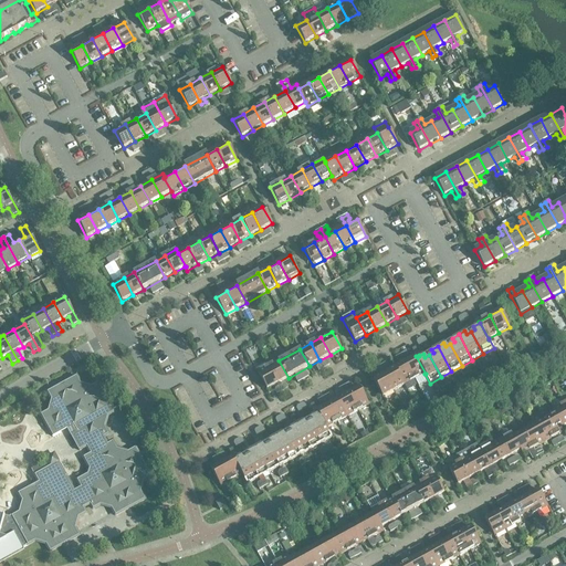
[(426,374),(416,356),(405,363),(415,379),(425,374),(426,374)]
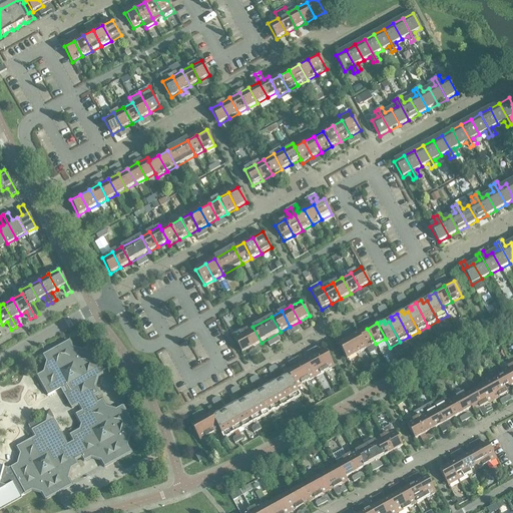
[(262,343),(252,327),(243,332),(251,348),(262,343)]
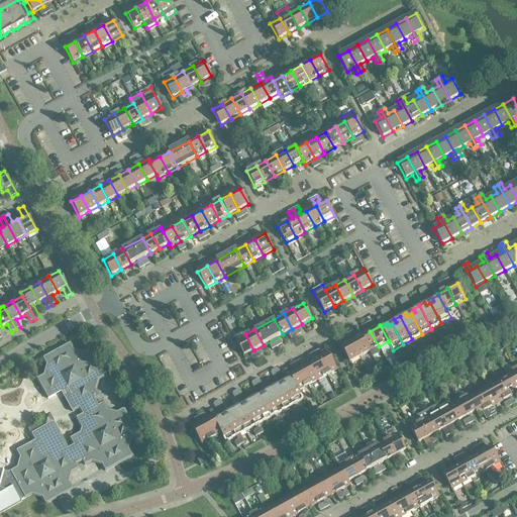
[(379,346),(370,331),(360,336),(370,352),(379,346)]
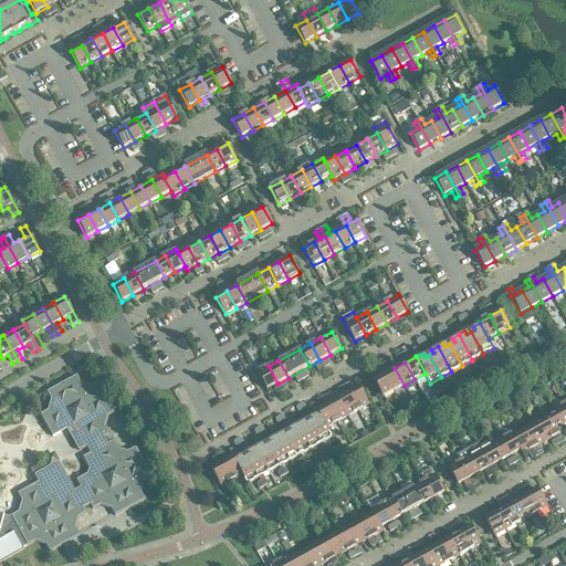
[(278,384),(269,366),(258,373),(268,389),(278,384)]
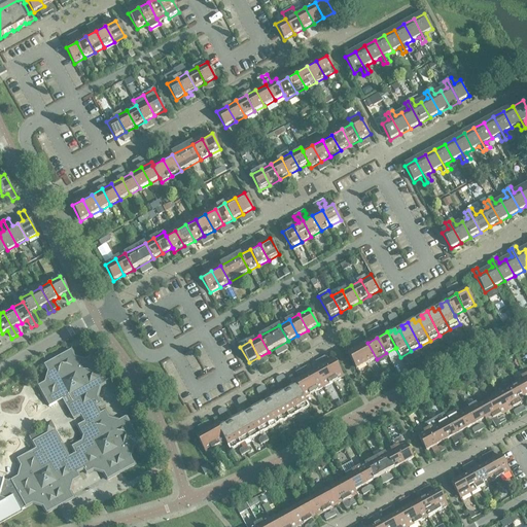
[(377,359),(367,343),(357,348),(366,364),(377,359)]
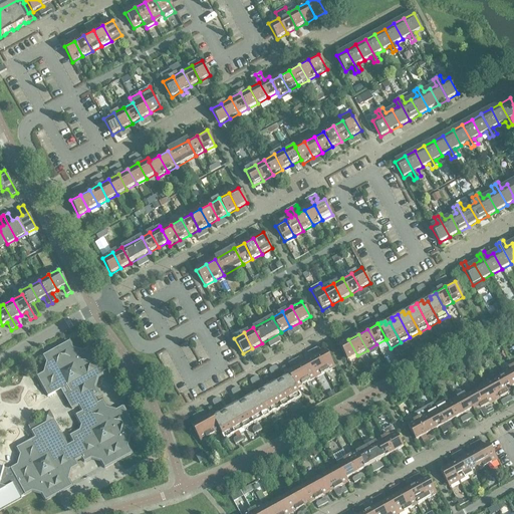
[(357,355),(348,339),(338,345),(347,360),(357,355)]
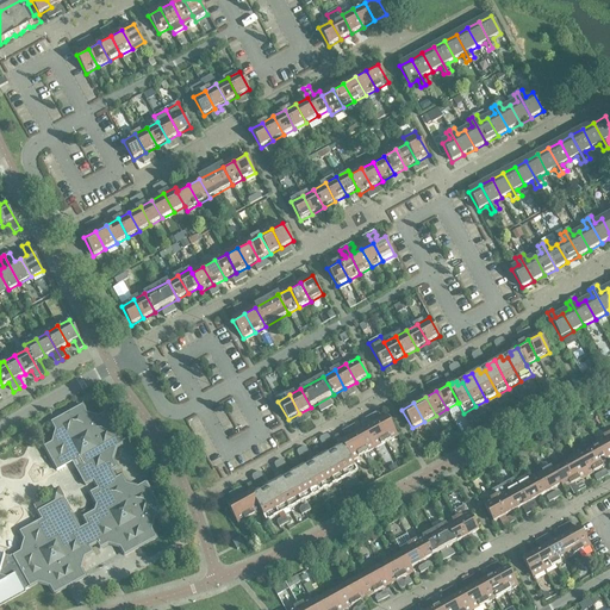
[(93,554),(88,546),(95,542),(100,549),(109,546),(120,548),(124,556),(156,539),(151,531),(155,520),(163,515),(145,483),(137,487),(126,484),(122,475),(113,480),(110,473),(118,468),(113,461),(117,449),(124,444),(107,412),(99,417),(87,414),(82,405),(50,423),(55,431),(51,443),(43,447),(56,470),(72,461),(86,486),(93,481),(98,489),(89,493),(97,505),(94,511),(82,517),(87,526),(80,529),(58,491),(50,495),(54,503),(37,512),(43,524),(37,527),(36,523),(19,533),(24,540),(20,552),(12,556),(30,589),(38,584),(50,587),(54,596),(86,578),(81,570),(85,558),(93,554)]
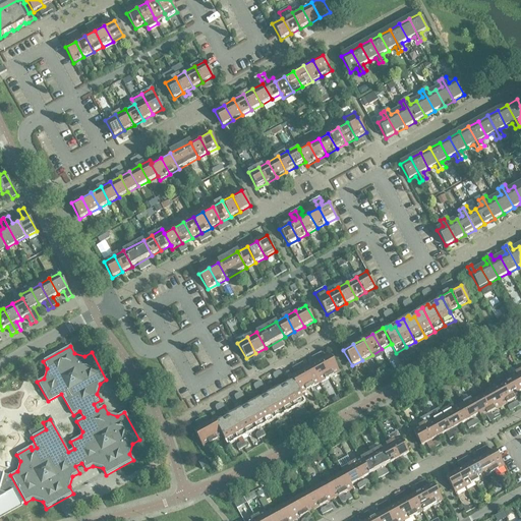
[(340,372),(331,356),(321,362),(330,379),(340,372)]
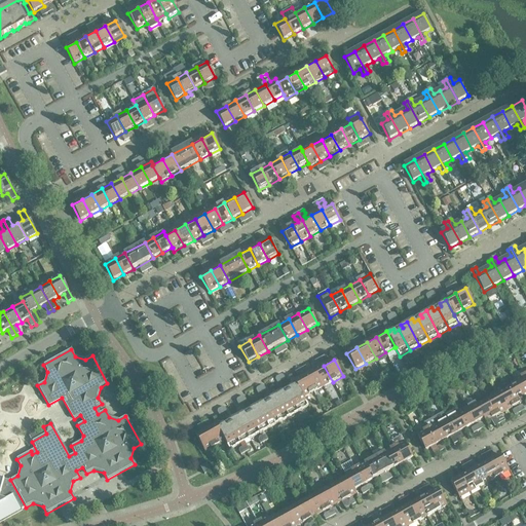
[(333,382),(324,366),(314,371),(323,387),(333,382)]
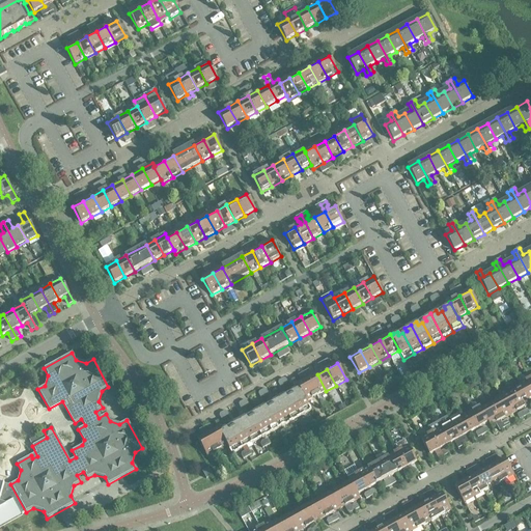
[(326,391),(317,374),(307,380),(316,396),(326,391)]
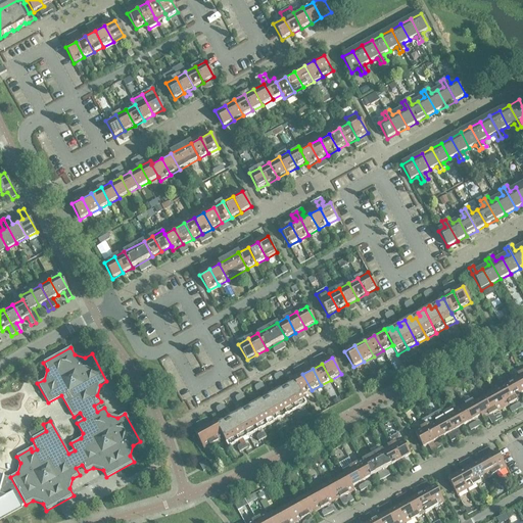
[(522,392),(522,376),(521,373),(511,379),(513,382),(514,382),(520,394),(521,394),(522,392)]
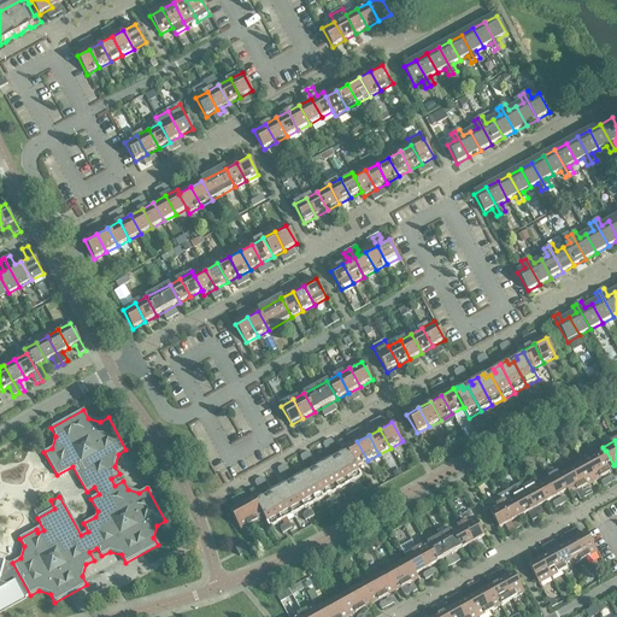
[(368,460),(357,441),(346,448),(356,466),(357,466),(368,460)]
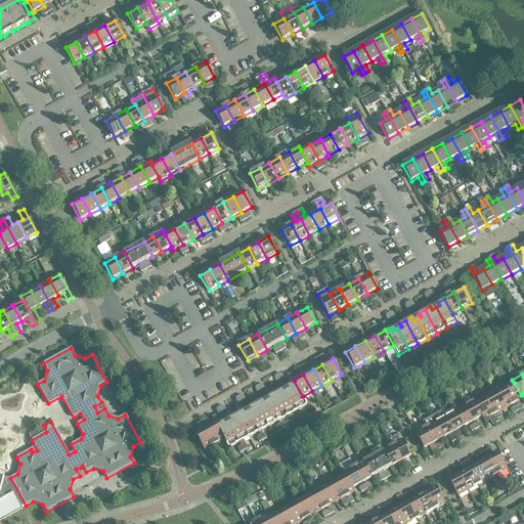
[(302,396),(294,381),(291,382),(292,383),(288,385),(290,388),(286,390),(297,410),(307,405),(303,396),(302,396)]
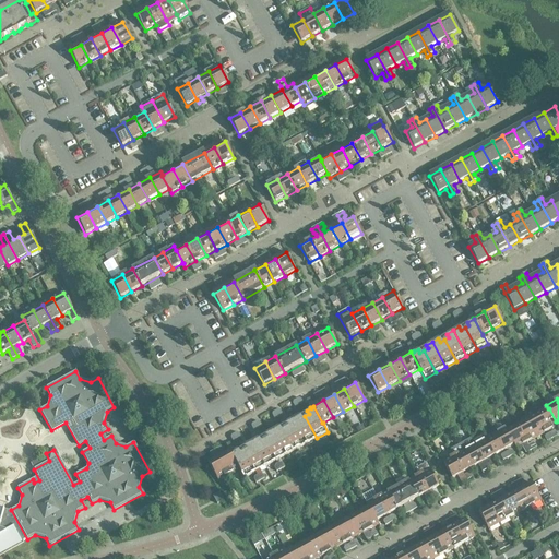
[(556,421),(549,408),(548,408),(538,414),(548,431),(558,425),(557,421),(556,421)]
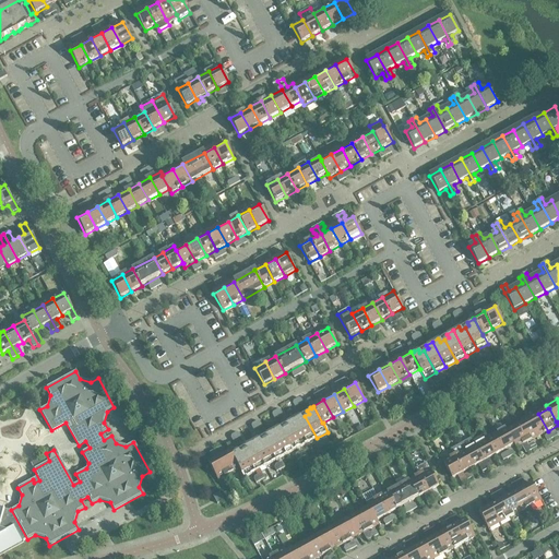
[(548,431),(538,414),(528,419),(538,437),(548,431)]
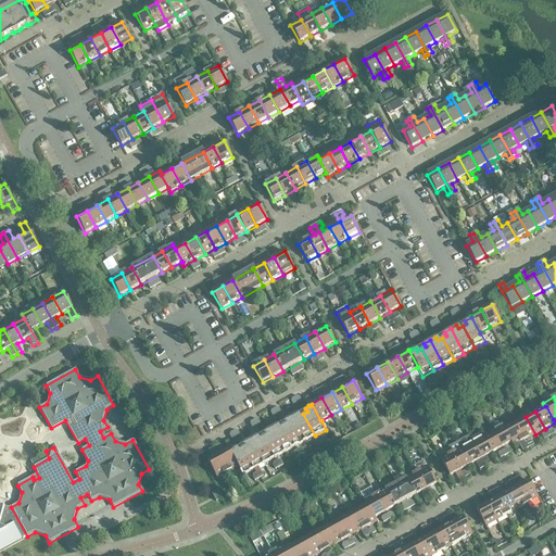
[(315,436),(303,414),(300,416),(298,413),(291,416),(305,442),(315,436)]
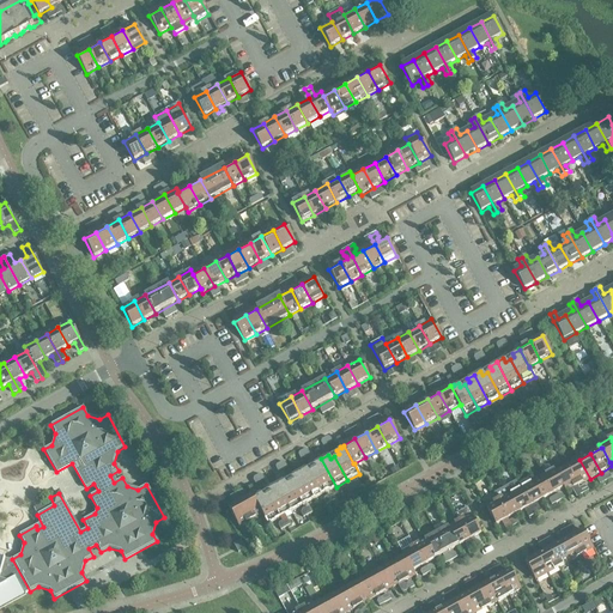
[(337,487),(321,459),(314,463),(316,467),(311,469),(325,493),(337,487)]
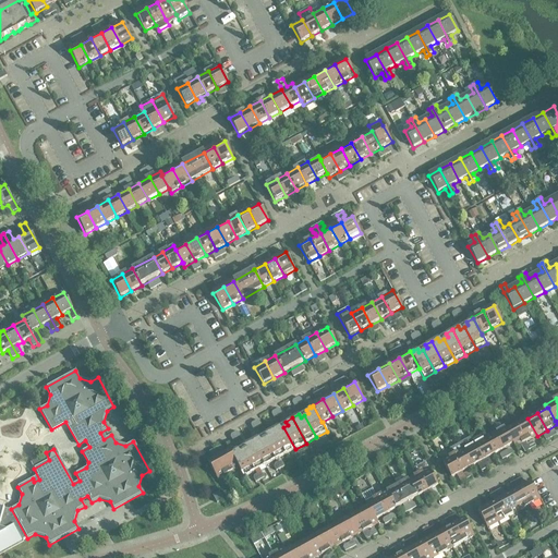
[(537,436),(528,419),(517,425),(526,443),(537,436)]
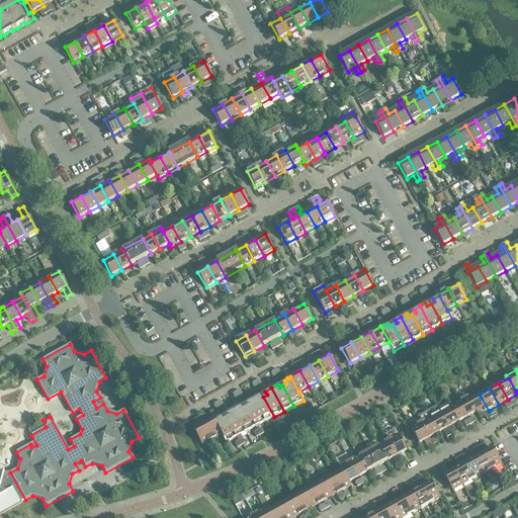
[(480,395),(470,400),(477,412),(479,416),(489,411),(480,395)]
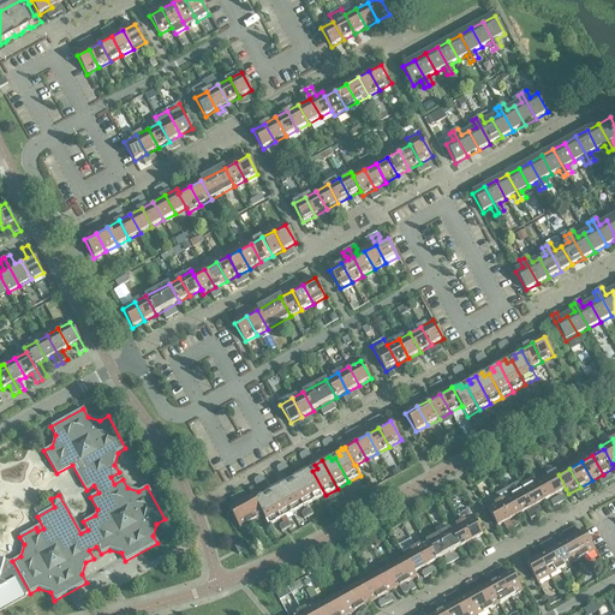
[(326,495),(312,471),(309,473),(306,470),(299,473),(315,501),(326,495)]
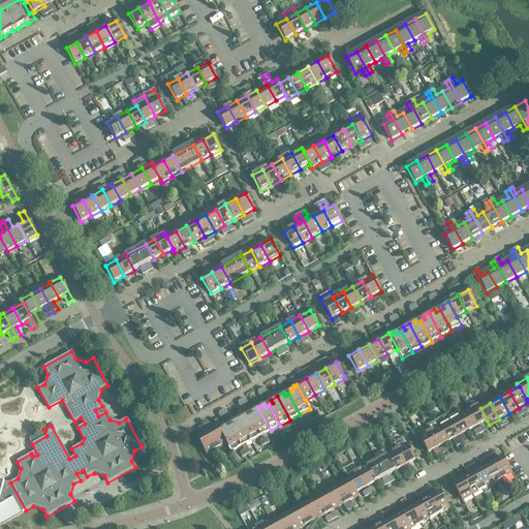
[(487,421),(480,408),(478,404),(468,410),(477,426),(487,421)]
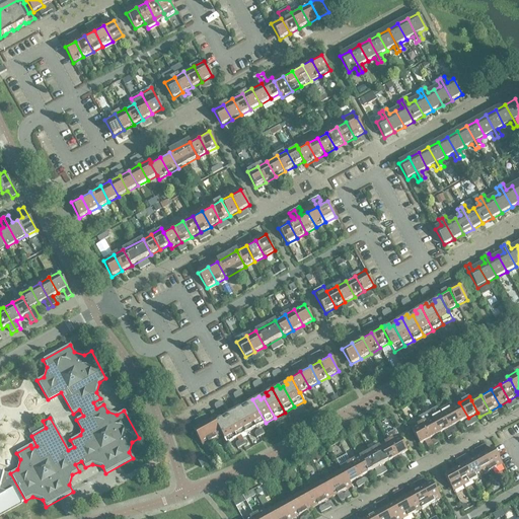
[(266,423),(252,399),(246,402),(248,405),(244,408),(256,428),(266,423)]
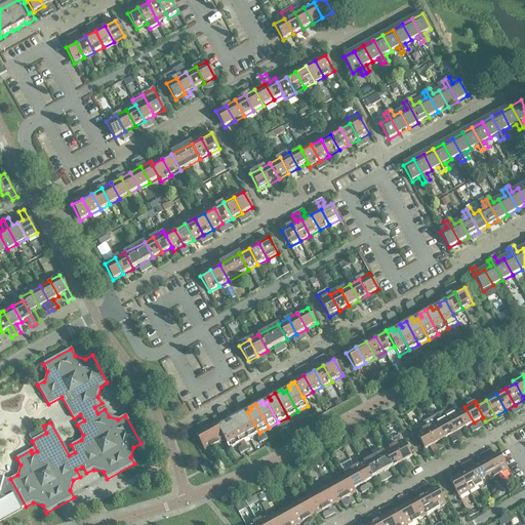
[(474,422),(465,407),(455,412),(463,429),(474,422)]
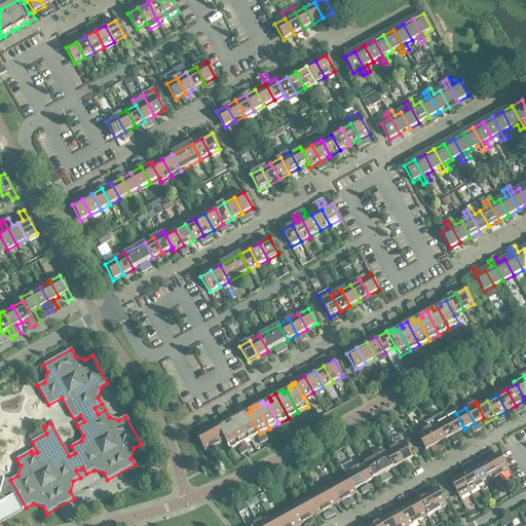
[(260,434),(248,413),(245,415),(242,412),(236,415),(250,440),(260,434)]
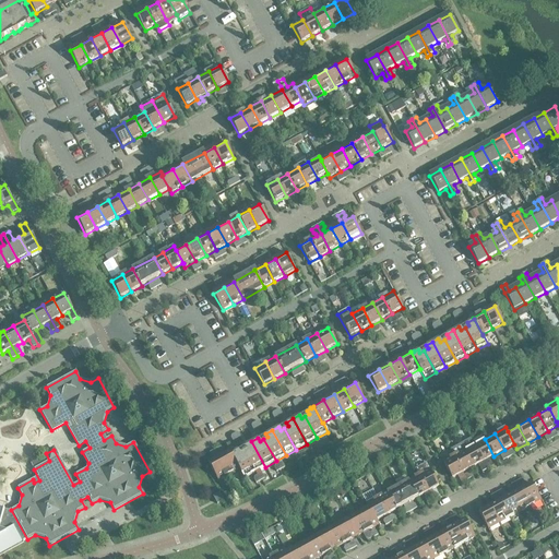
[(484,462),(474,444),(471,439),(461,444),(473,467),(484,462)]
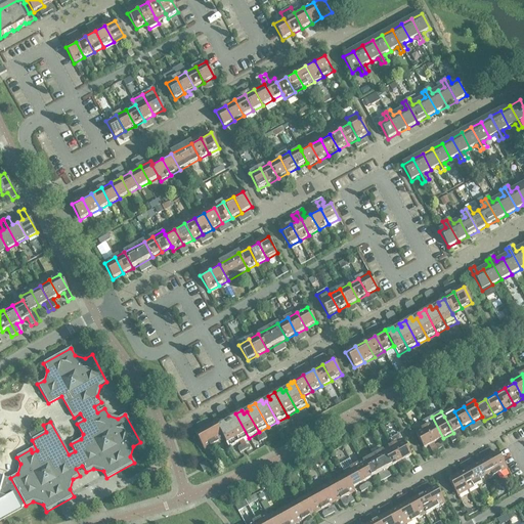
[(463,428),(454,411),(444,417),(453,433),(463,428)]
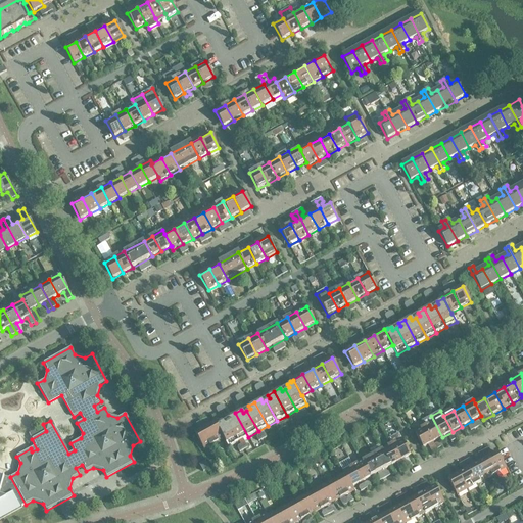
[(248,437),(235,413),(230,416),(231,420),(228,422),(239,442),(248,437)]
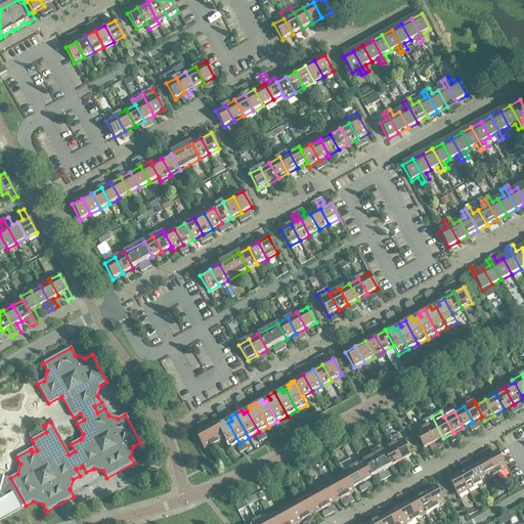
[(443,438),(432,417),(422,422),(425,428),(434,443),(443,438)]
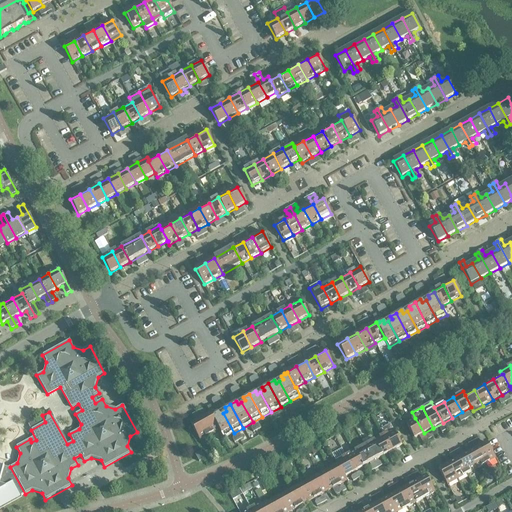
[(234,433),(223,413),(219,415),(217,412),(214,413),(213,412),(211,414),(219,430),(224,438),(234,433)]
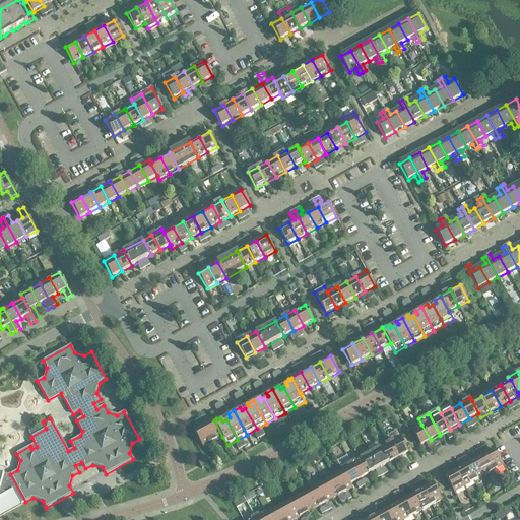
[(222,437),(214,420),(204,426),(213,442),(222,437)]
